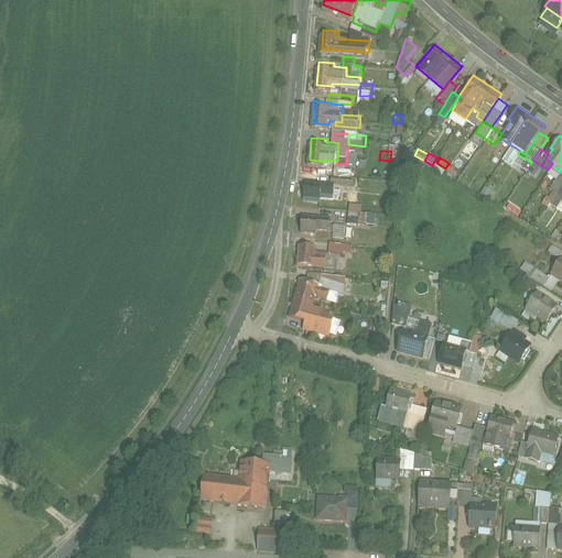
[(460,171),(449,163),(445,168),(456,176),(460,171)]
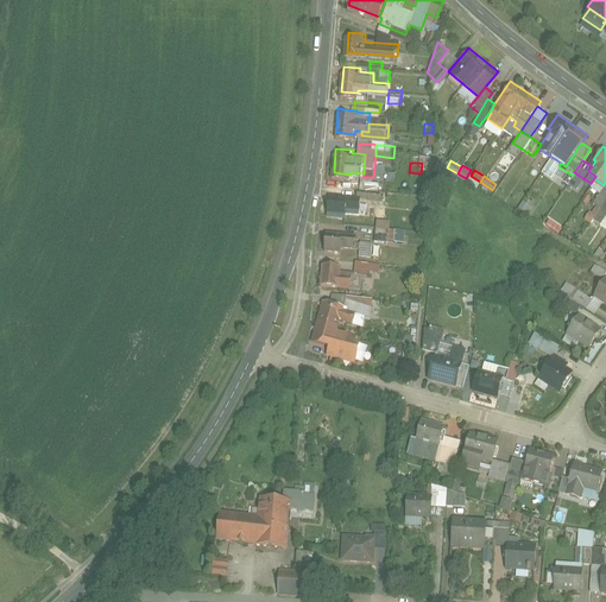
[(605,182),(604,185),(592,202),(595,204),(600,207),(605,198),(605,182)]
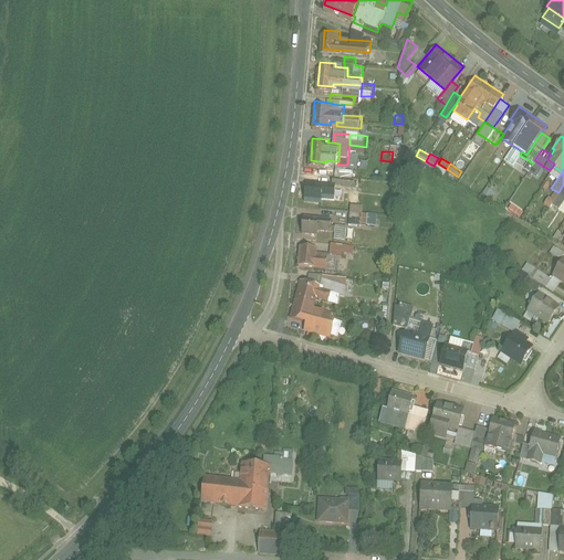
[(336,180),(334,194),(345,196),(346,177),(333,176),(333,180),(336,180)]
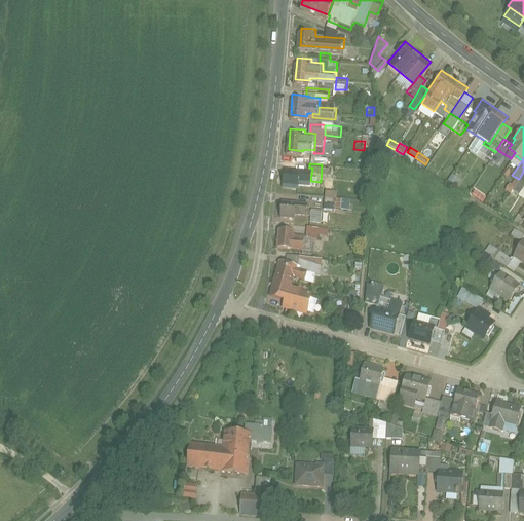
[(286,165),(285,182),(299,183),(300,180),(310,181),(312,168),(309,168),(286,165)]
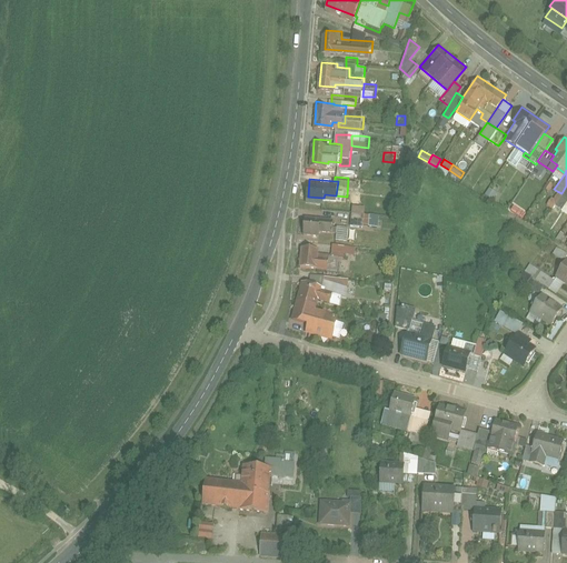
[(551,183),(547,180),(543,187),(548,190),(551,183)]
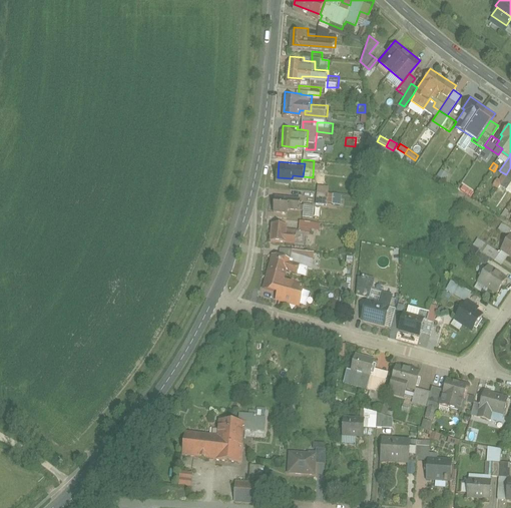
[(444,178),(448,171),(441,167),(437,173),(444,178)]
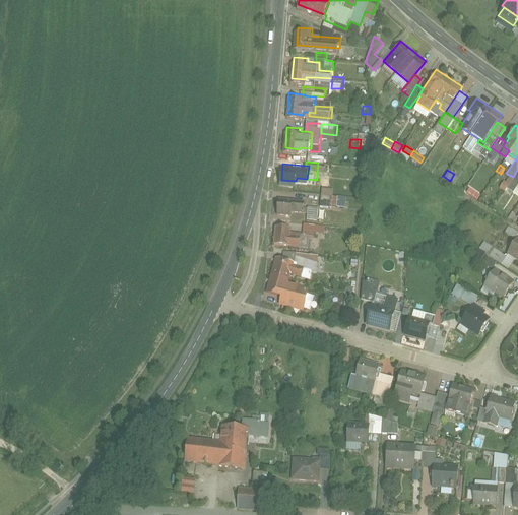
[(517,170),(513,177),(505,188),(511,191),(517,182),(517,170)]
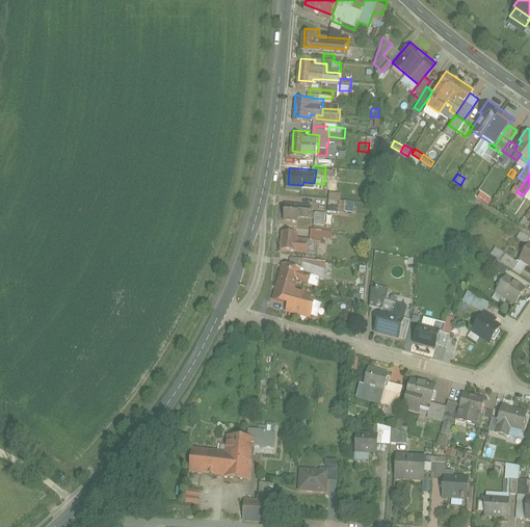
[(525,181),(521,179),(517,184),(514,183),(510,189),(515,193),(517,192),(525,181)]
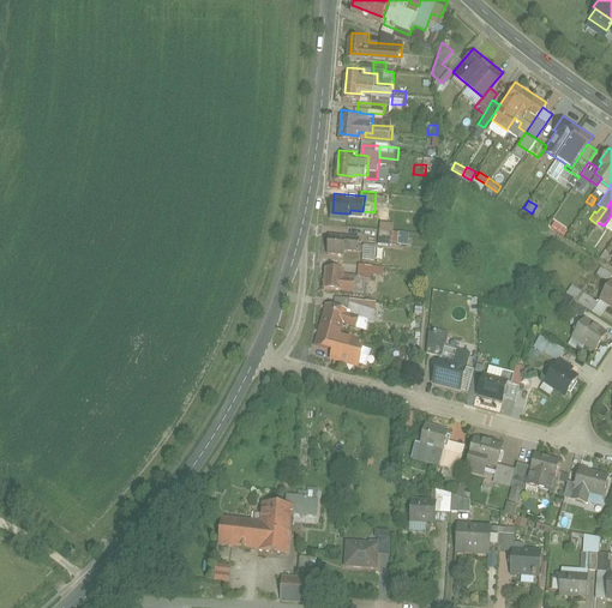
[(412,224),(394,223),(394,236),(411,238),(412,224)]
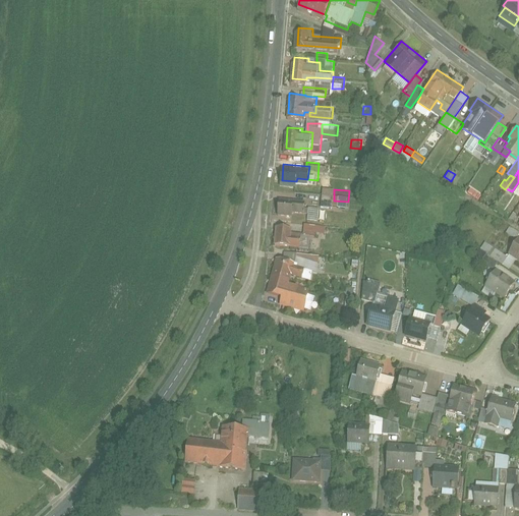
[(306,195),(281,193),(280,211),(294,212),(294,207),(306,208),(306,195)]
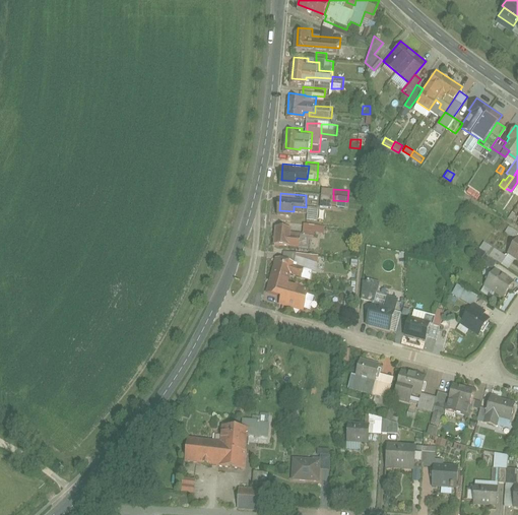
[(320,202),(309,201),(308,213),(319,214),(320,202)]
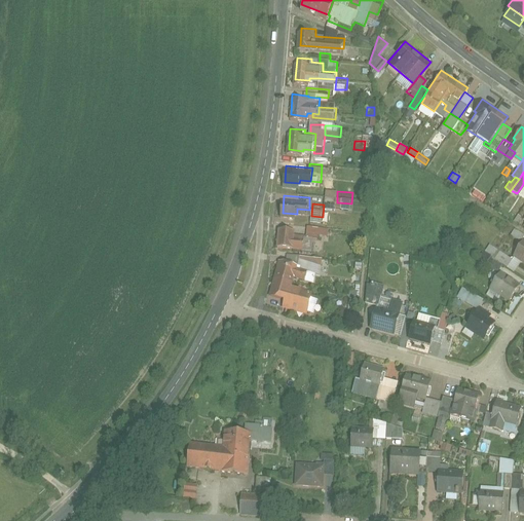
[(331,222),(309,219),(308,231),(306,230),(305,243),(314,244),(316,232),(320,232),(320,228),(330,229),(331,222)]
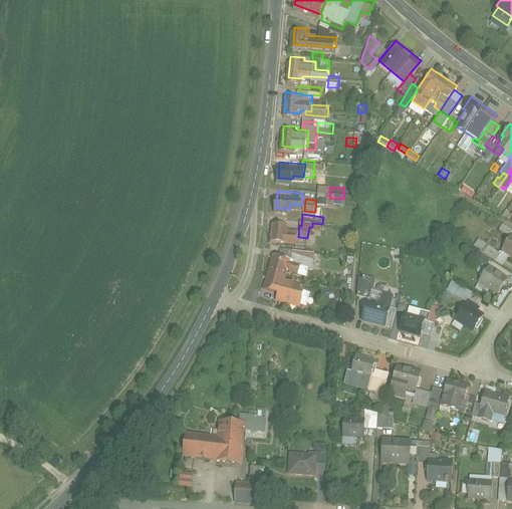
[(290,220),(274,218),(272,235),(297,238),(298,237),(299,225),(299,224),(290,223),(290,220)]
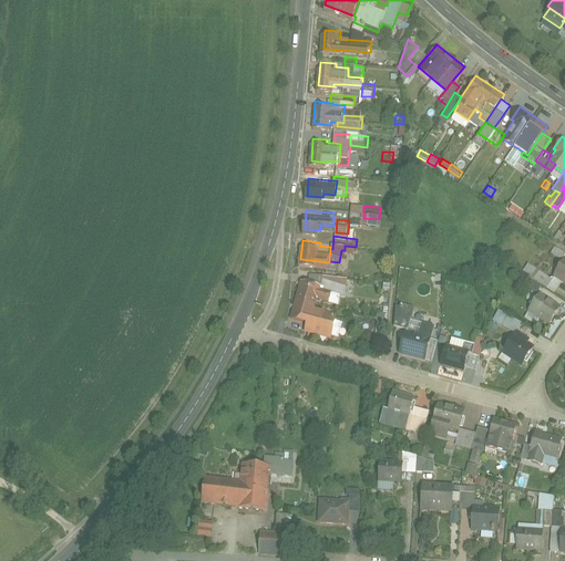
[(550,251),(562,261),(564,258),(564,250),(554,245),(550,251)]
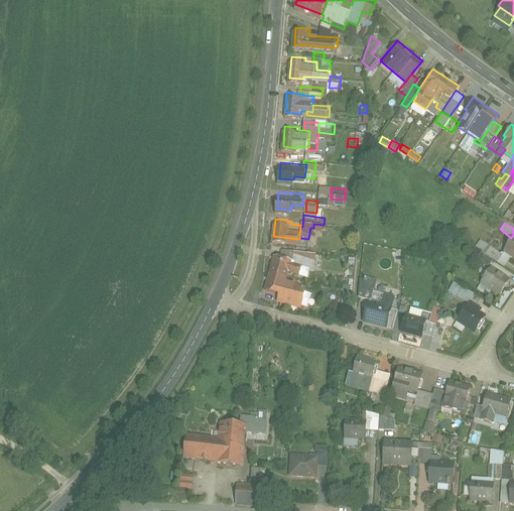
[(513,235),(511,238),(503,250),(511,255),(513,256),(513,235)]
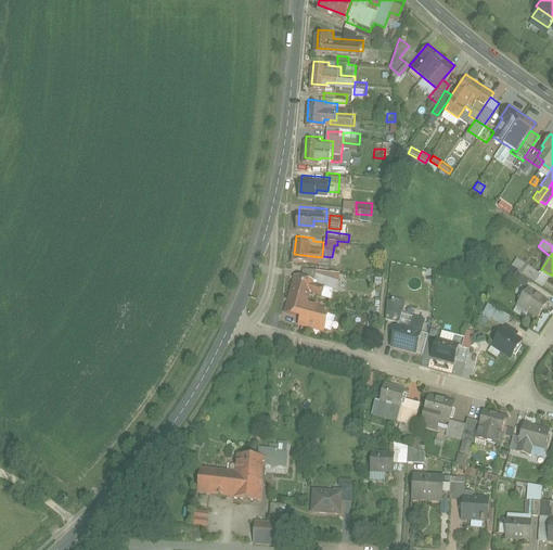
[(543,286),(550,275),(541,269),(540,271),(516,256),(511,263),(530,278),(543,286)]
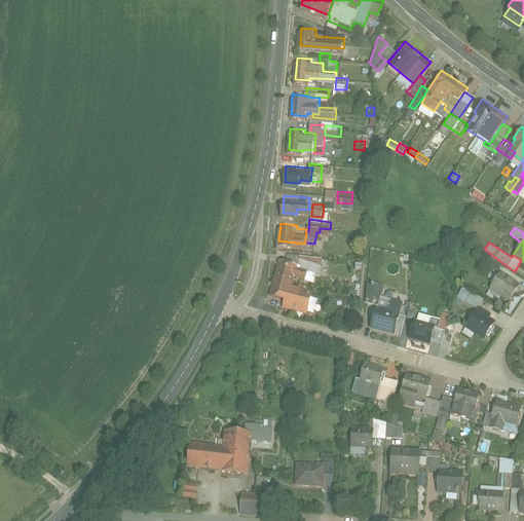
[(296,271),(316,277),(322,252),(288,249),(287,256),(281,254),(270,289),(276,291),(276,293),(285,295),(284,301),(309,308),(315,286),(302,283),(302,285),(293,282),(296,271)]
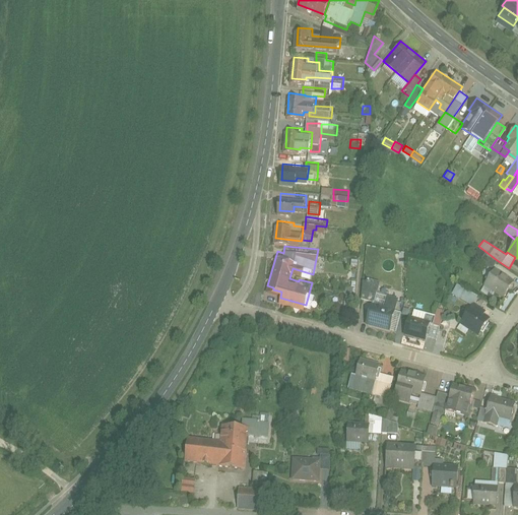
[(382,253),(374,246),(367,253),(375,261),(382,253)]
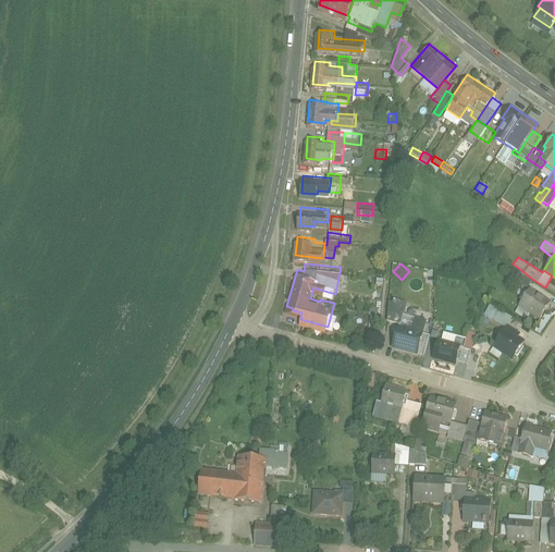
[(527,286),(532,279),(513,264),(508,270),(514,277),(527,286)]
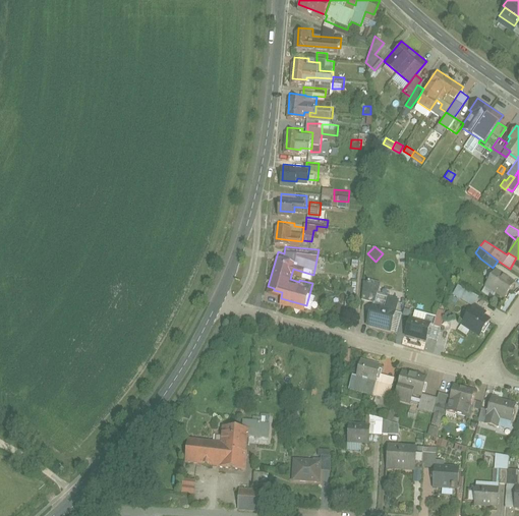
[(346,285),(351,285),(351,288),(356,287),(356,286),(356,283),(357,283),(360,258),(349,256),(348,276),(346,275),(346,285)]
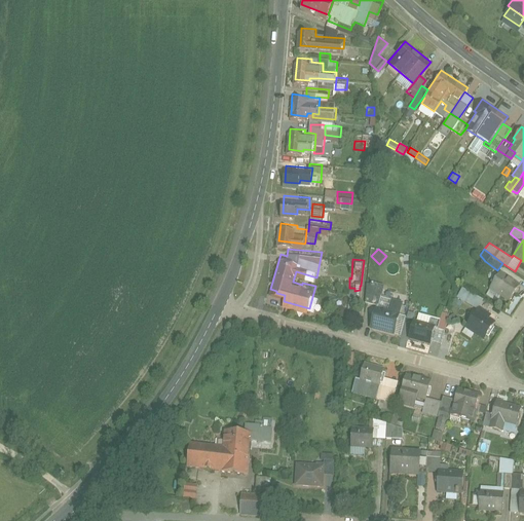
[(489,288),(509,301),(516,291),(511,288),(515,282),(508,276),(509,274),(501,269),(489,288)]
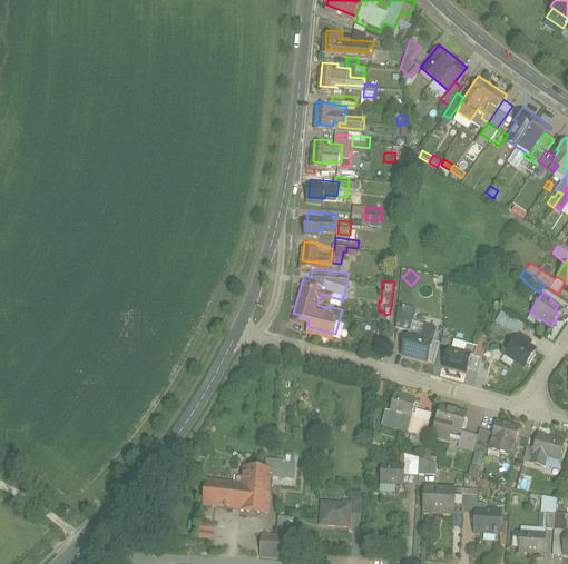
[(399,320),(410,325),(418,303),(400,298),(399,320)]
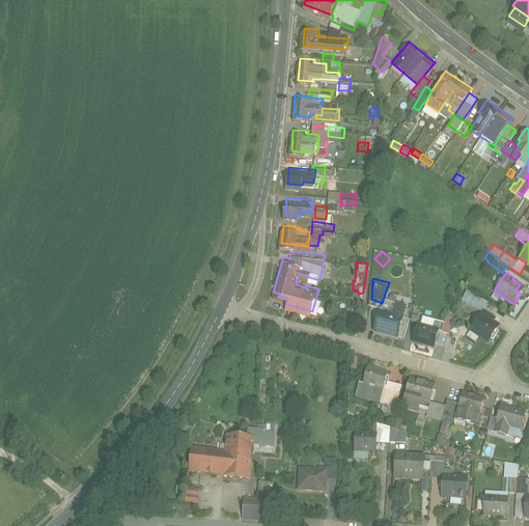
[(464,296),(485,306),(491,297),(469,285),(464,296)]
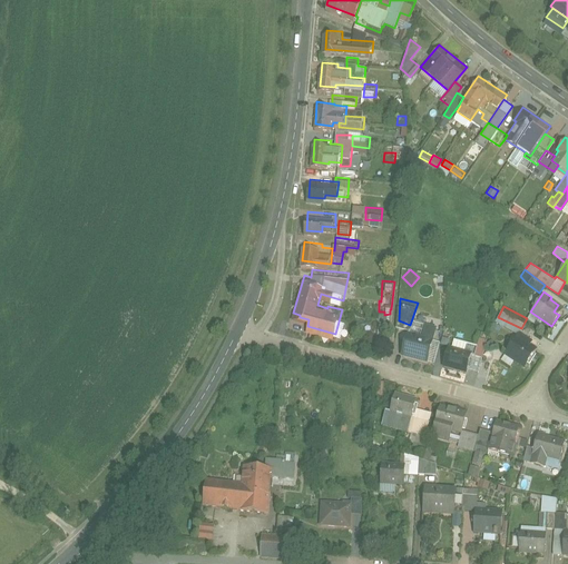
[(421,335),(432,338),(433,338),(436,330),(423,327),(421,335)]
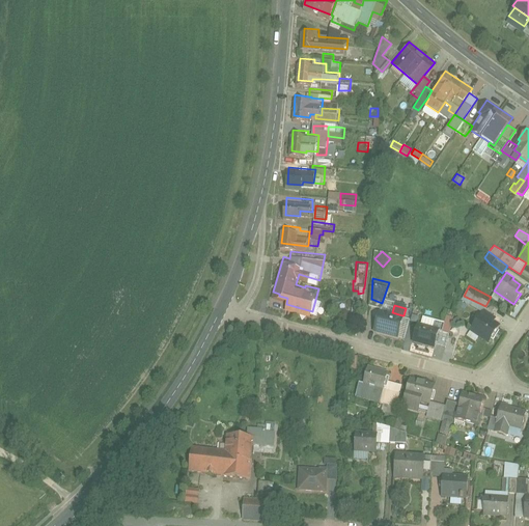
[(372,330),(396,337),(402,315),(392,312),(379,308),(372,330)]
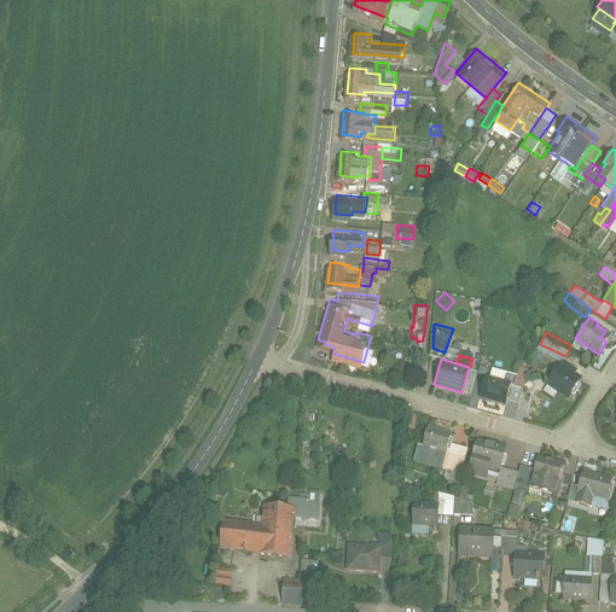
[(569,397),(585,374),(563,359),(547,382),(569,397)]
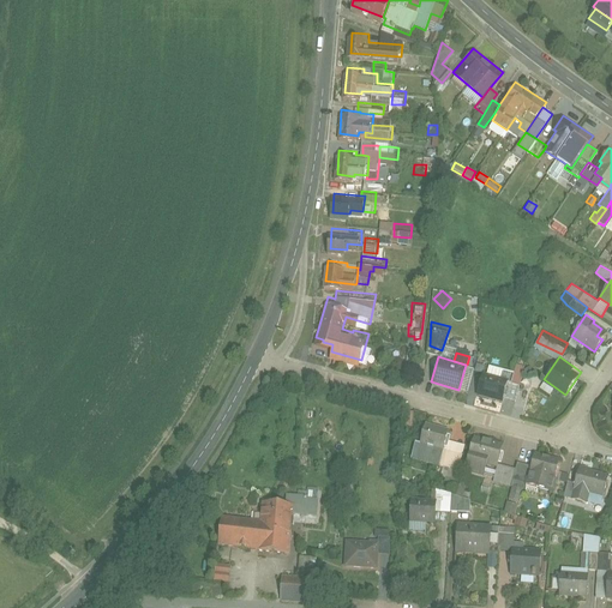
[(516,363),(511,383),(519,384),(523,365),(516,363)]
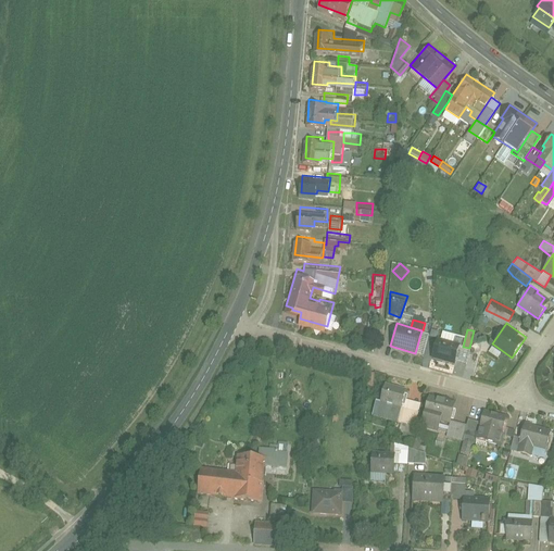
[(437,337),(431,358),(454,363),(460,342),(453,341),(455,336),(444,334),(443,338),(437,337)]
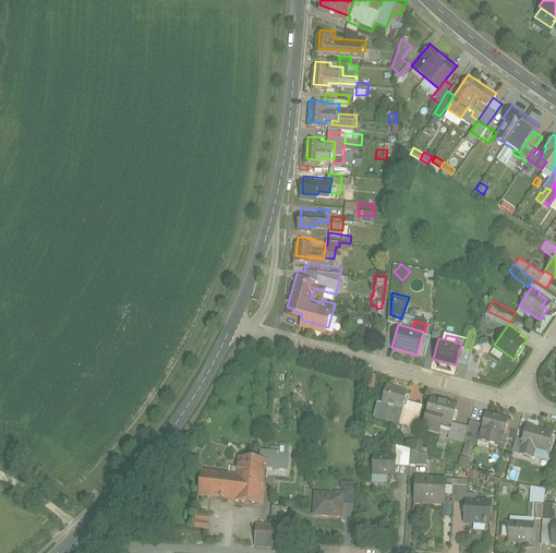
[(544,392),(554,387),(551,381),(541,384),(544,392)]
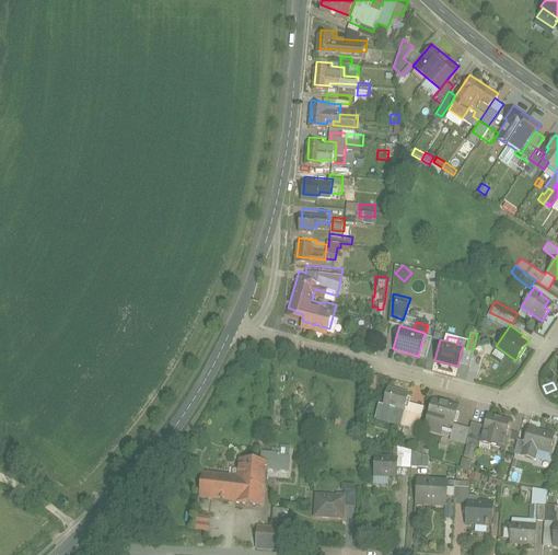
[(409,390),(387,383),(382,404),(404,409),(406,400),(409,390)]
